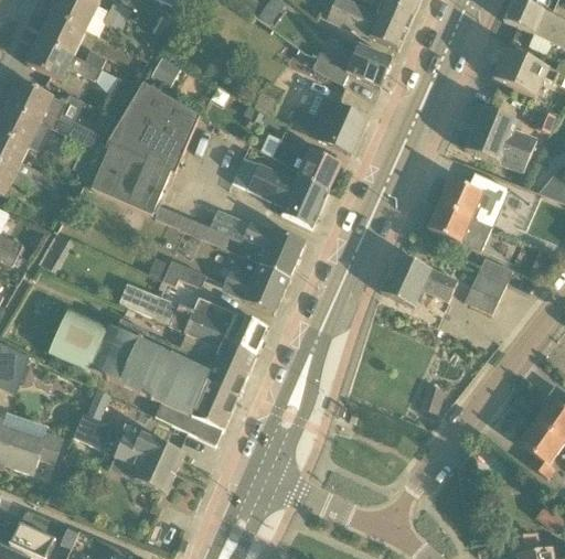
[(126,20),(109,11),(98,6),(87,0),(59,0),(52,13),(86,30),(97,36),(105,21),(121,29),(126,20)]
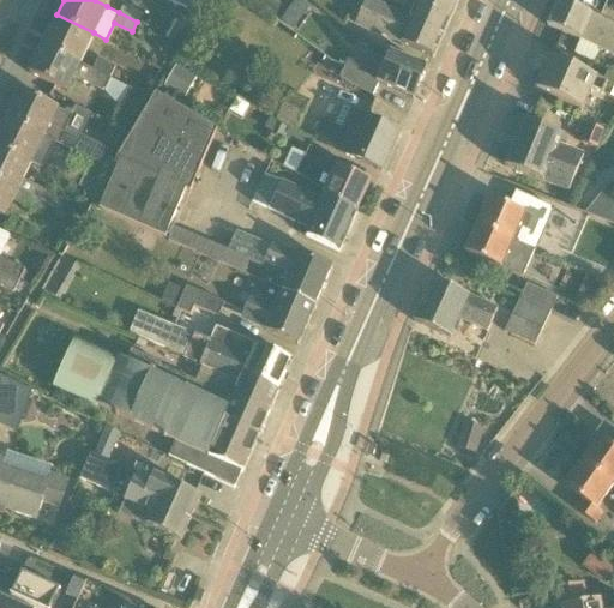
[(280,13),(289,0),(263,0),(280,13)]
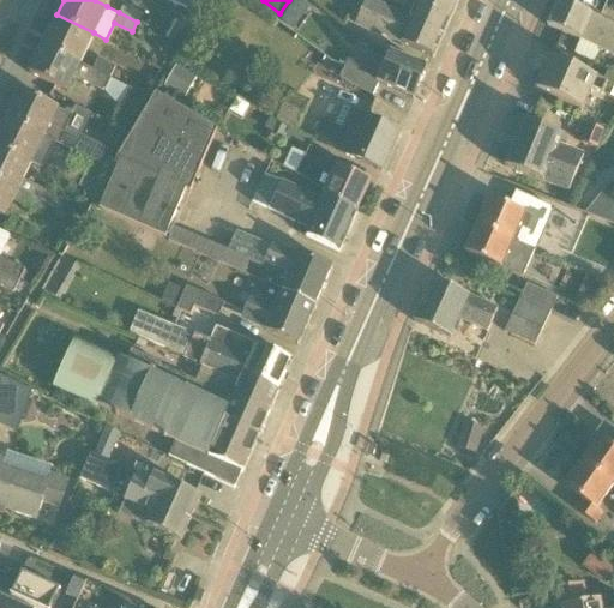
[(362,0),(360,6),(404,25),(407,19),(441,34),(450,14),(416,0),(413,7),(403,2),(401,1),(398,8),(379,0),(362,0)]
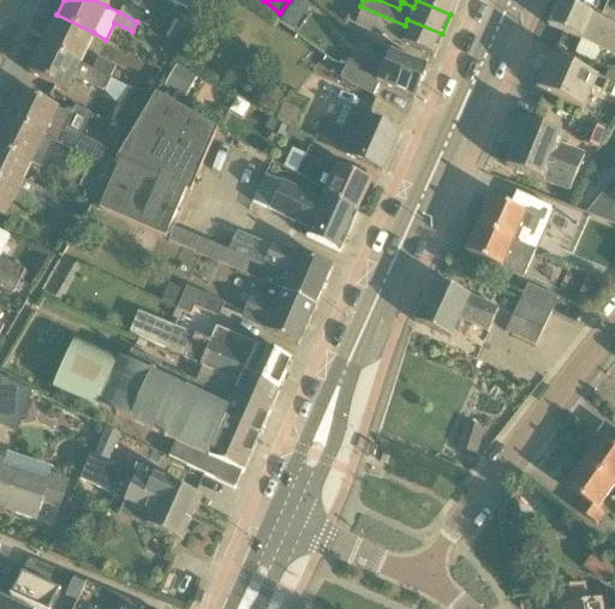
[(399,0),(401,1),(404,3),(413,7),(417,0),(451,15),(457,0),(399,0)]
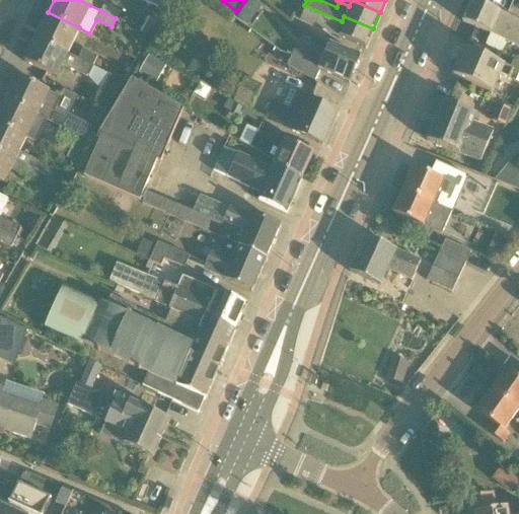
[(467,7),(462,18),(486,28),(518,44),(518,17),(479,0),(470,0),(470,1),(467,7)]
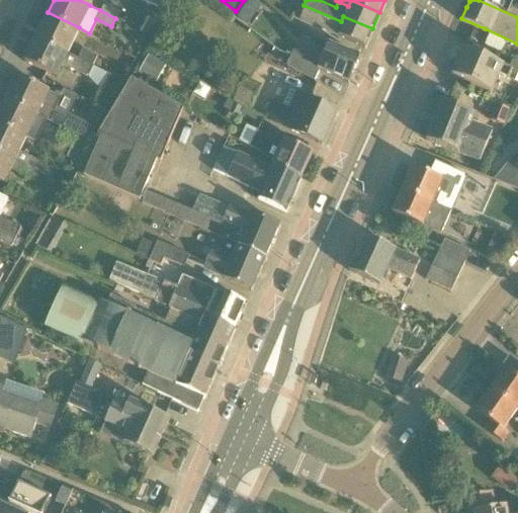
[(115,18),(120,8),(104,1),(100,10),(115,18)]
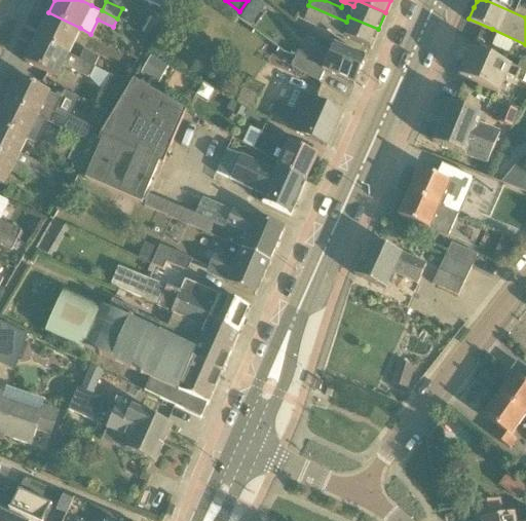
[(378,29),(349,16),(346,22),(308,5),(304,16),(371,46),(378,29)]
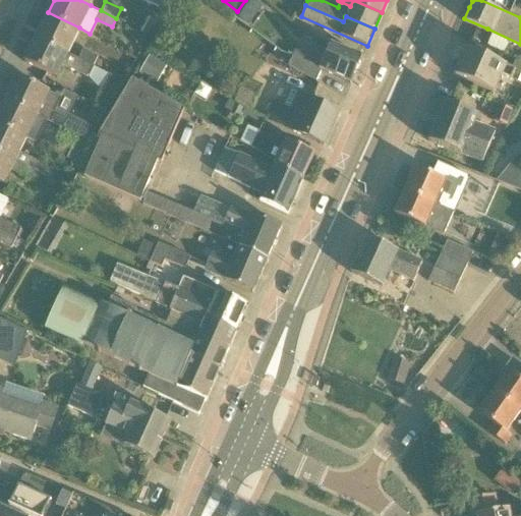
[(68,51),(79,27),(48,12),(37,36),(68,51)]
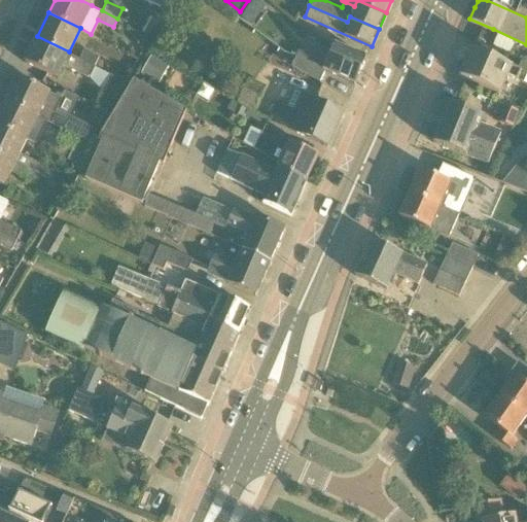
[(150,34),(157,19),(151,15),(143,31),(150,34)]
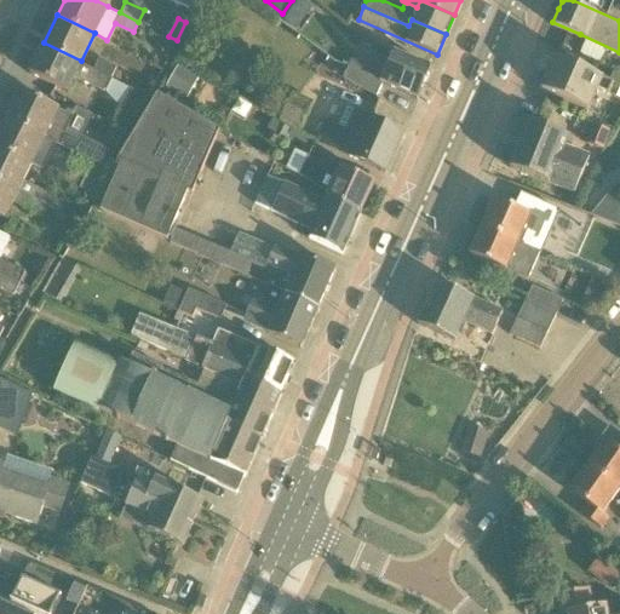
[(93,68),(81,61),(44,42),(29,70),(67,89),(75,72),(105,87),(112,75),(93,68)]
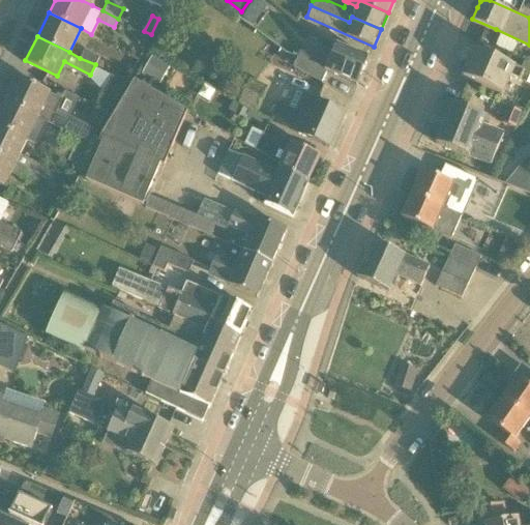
[(300,47),(292,63),(319,78),(322,79),(327,68),(357,82),(370,56),(337,41),(330,56),(324,54),(323,58),(300,47)]
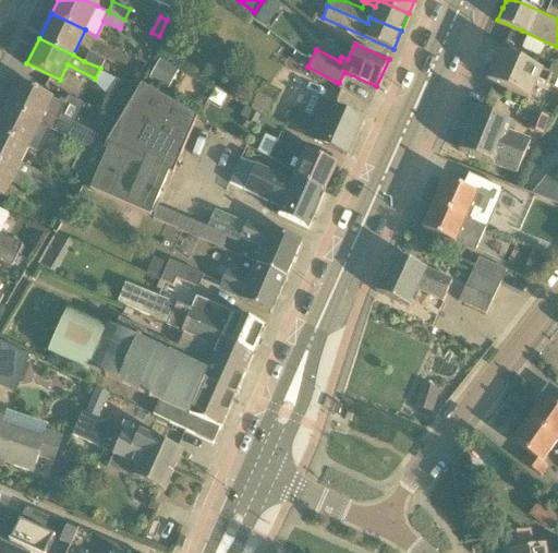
[(499,48),(486,79),(528,97),(536,76),(555,84),(557,75),(557,64),(553,62),(549,70),(499,48)]
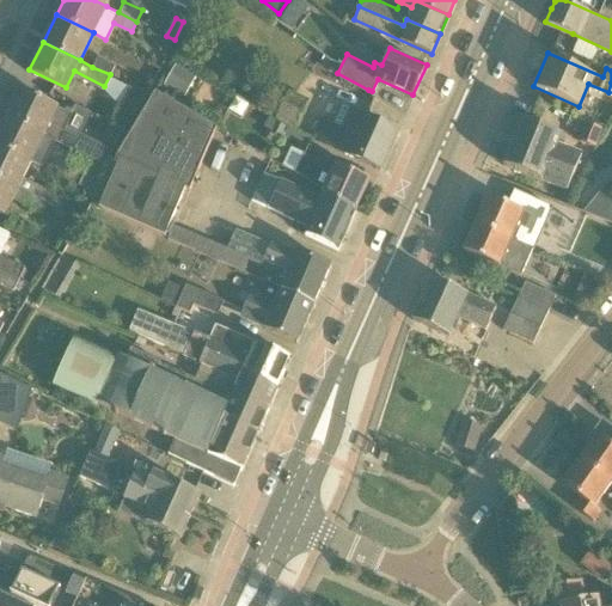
[(110,74),(114,63),(97,56),(92,67),(110,74)]
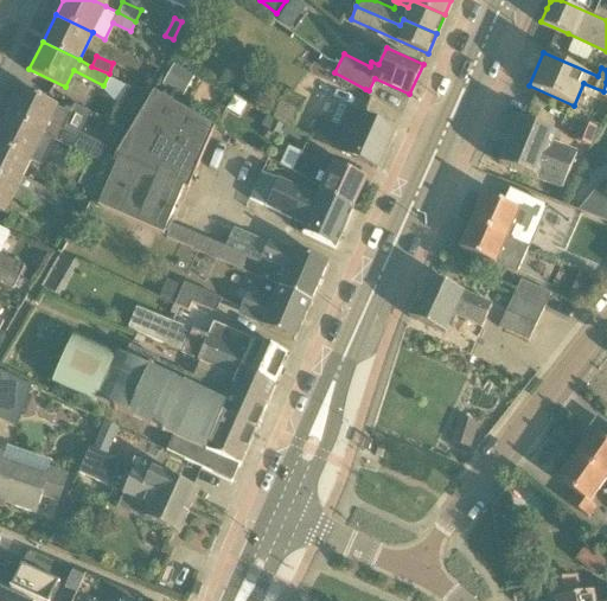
[(183,93),(193,74),(174,62),(164,81),(183,93)]
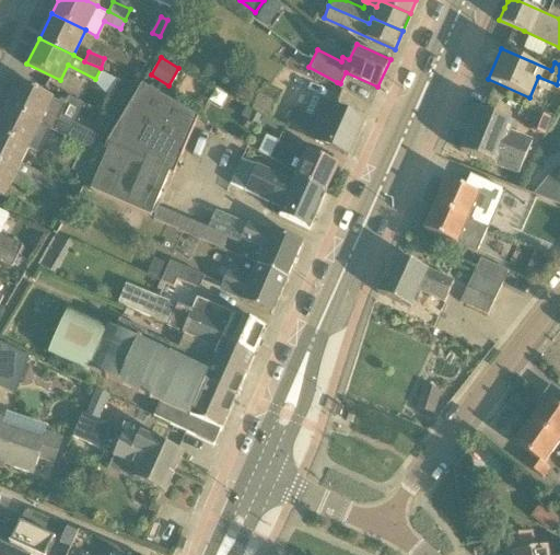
[(116,117),(132,84),(116,77),(101,110),(116,117)]
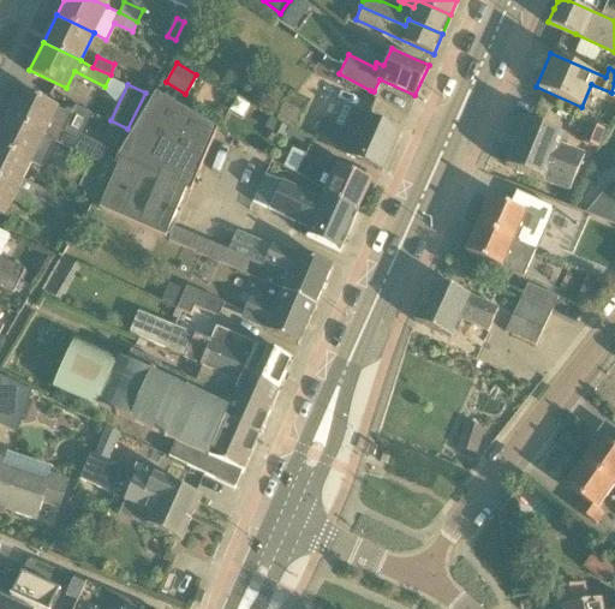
[(75,149),(76,148),(100,160),(107,144),(82,132),(82,135),(66,127),(73,112),(21,87),(7,114),(54,136),(53,138),(75,149)]
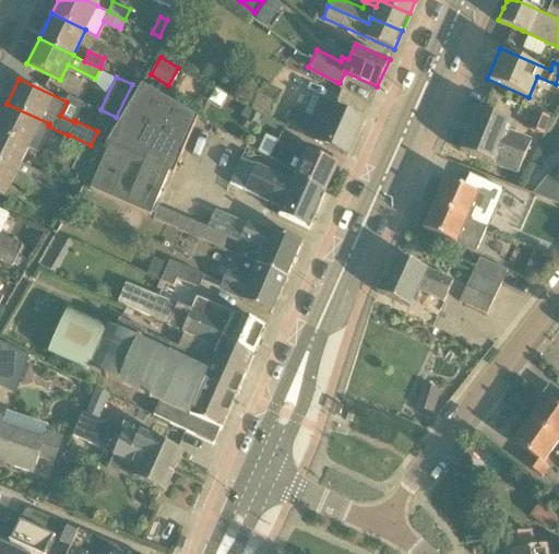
[(266,115),(280,89),(263,82),(257,94),(251,107),(266,115)]
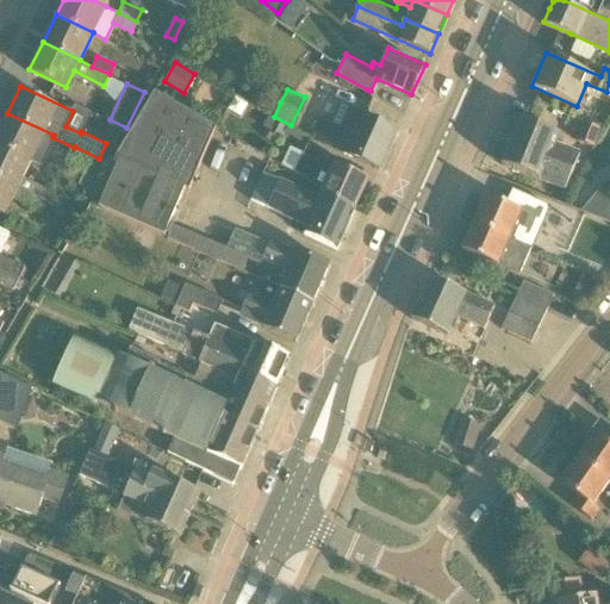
[(166,234),(170,222),(186,185),(215,124),(155,91),(116,155),(120,156),(99,204),(166,234)]
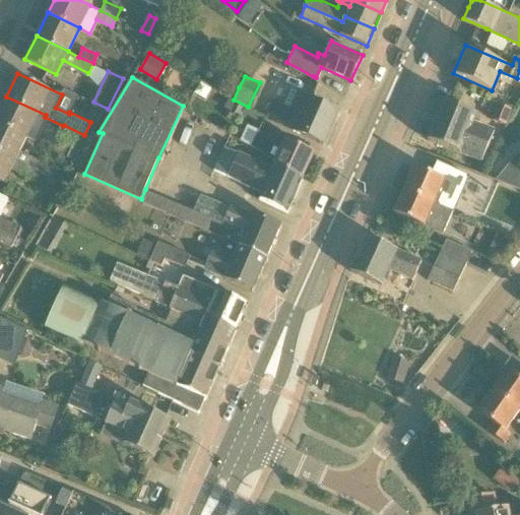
[(338,109),(293,88),(288,97),(284,105),(273,101),(266,117),(323,142),(338,109)]
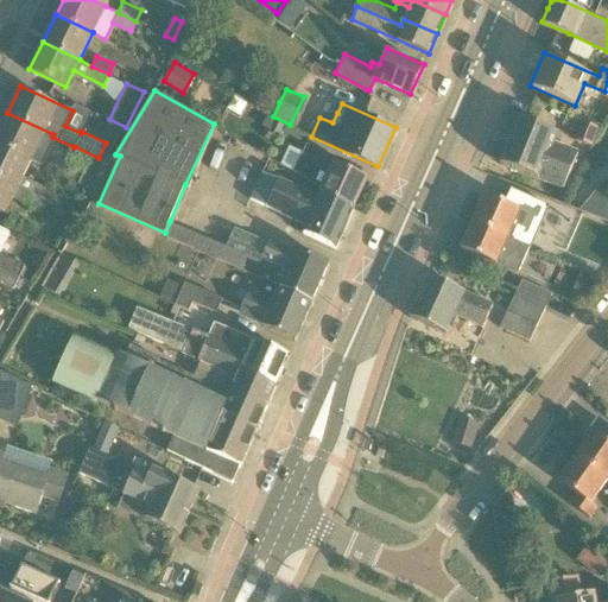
[(52,137),(54,134),(7,113),(0,127),(0,141),(31,157),(40,162),(52,137)]
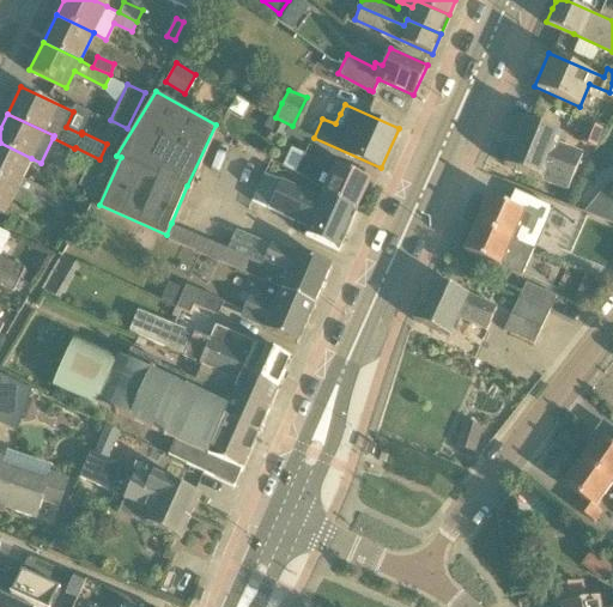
[(304,133),(292,126),(275,117),(269,114),(265,123),(284,134),(286,131),(301,139),(304,133)]
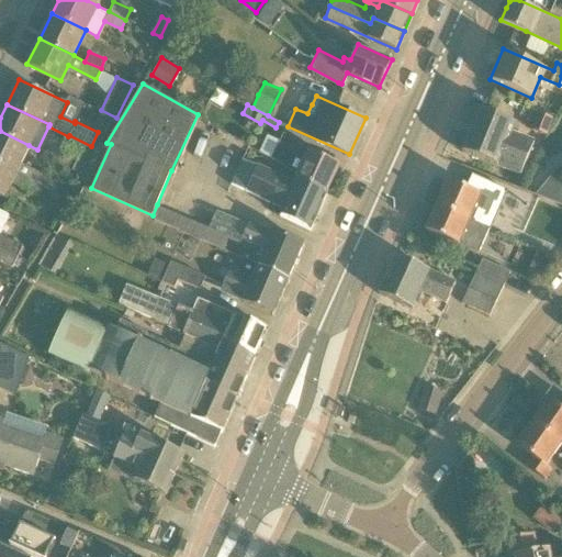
[(509,130),(514,120),(480,106),(462,149),(520,173),(534,140),(509,130)]
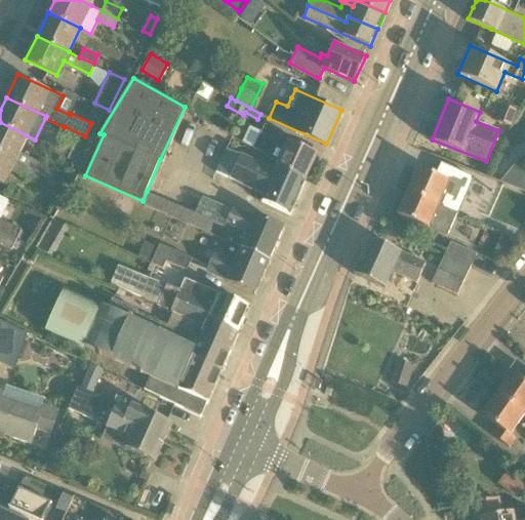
[(502,102),(502,103),(498,112),(496,118),(511,123),(517,108),(502,102)]
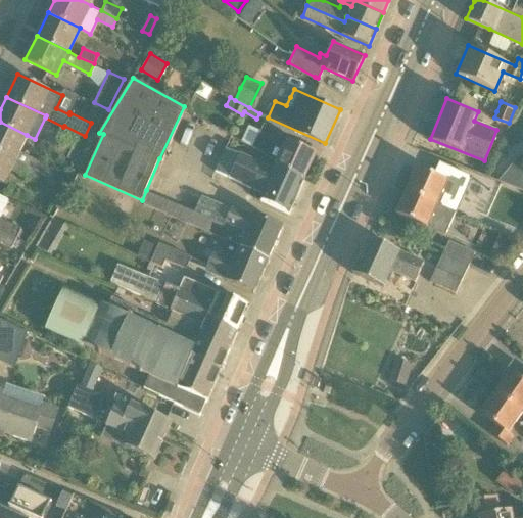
[(53,167),(19,149),(27,135),(0,122),(0,150),(15,158),(27,163),(41,171),(49,175),(53,167)]
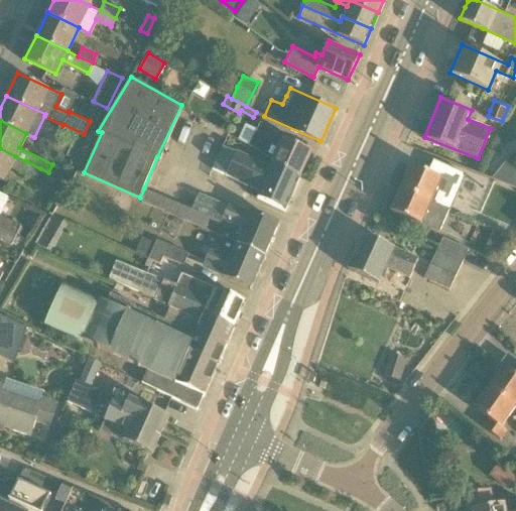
[(273,162),(299,175),(311,150),(283,137),(286,132),(260,120),(248,143),(273,158),(272,161),(273,162)]
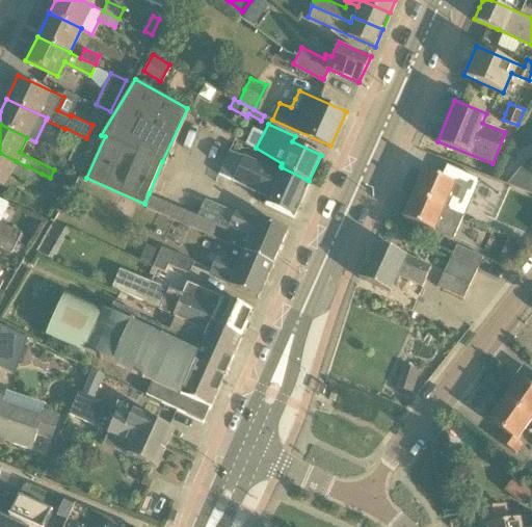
[(77,162),(90,140),(78,135),(75,134),(71,142),(75,143),(71,153),(62,149),(59,154),(77,162)]
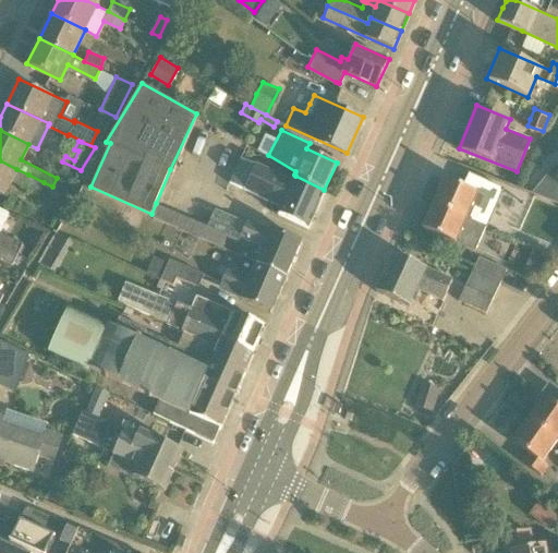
[(307,226),(324,190),(294,175),(292,181),(241,157),(230,181),(281,205),(278,213),(307,226)]
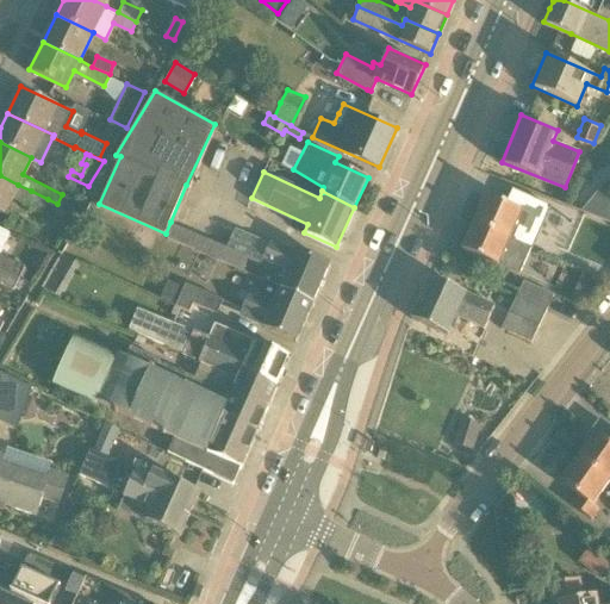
[(0,210),(4,213),(12,197),(18,185),(0,175),(0,210)]
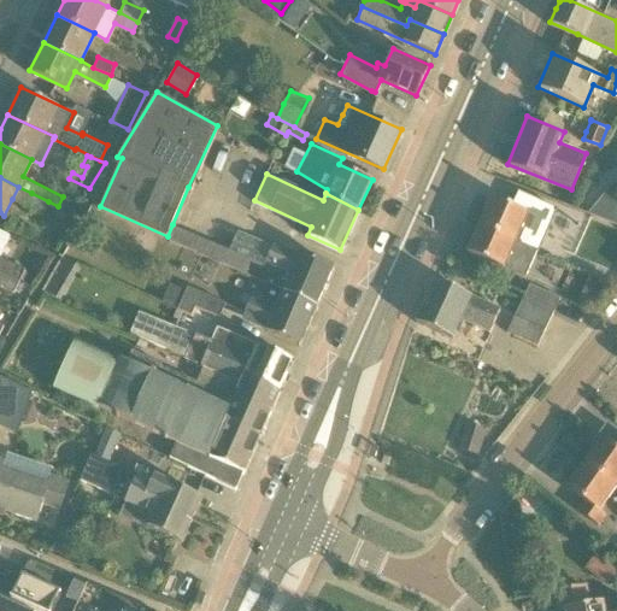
[(616,181),(615,180),(587,211),(616,222),(616,181)]
